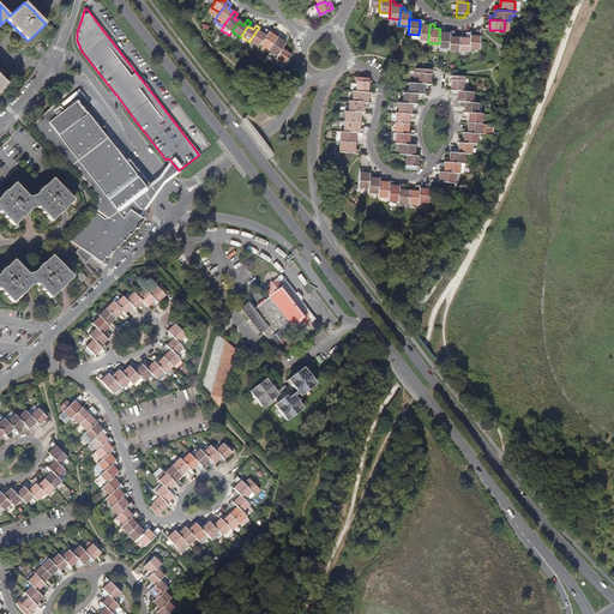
[(425,25),(420,25),(419,35),(419,40),(428,40),(429,25),(425,25)]
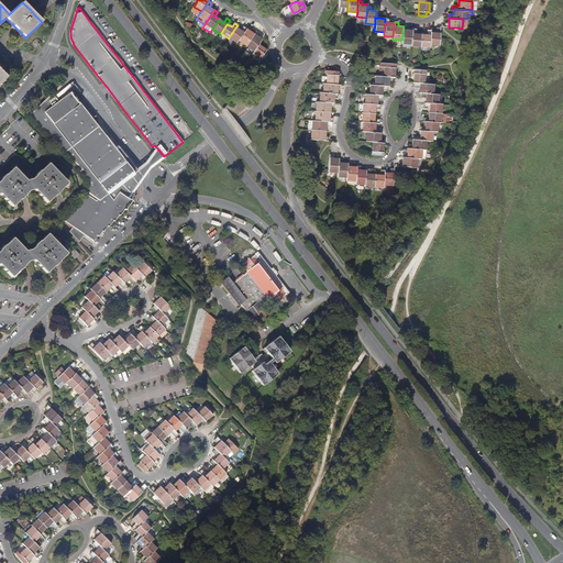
[(229,37),(236,43),(239,41),(245,30),(246,29),(243,26),(240,31),(235,28),(229,37)]
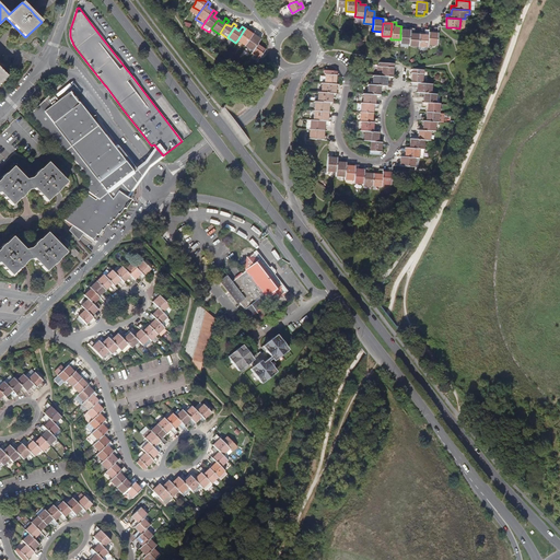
[(415,28),(410,27),(410,30),(409,44),(409,45),(418,46),(419,34),(415,34),(415,28)]
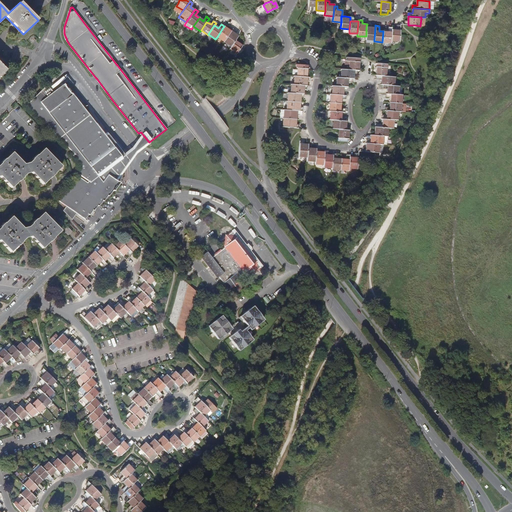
[(399,40),(400,36),(400,26),(397,26),(397,30),(392,30),(391,40),(399,40)]
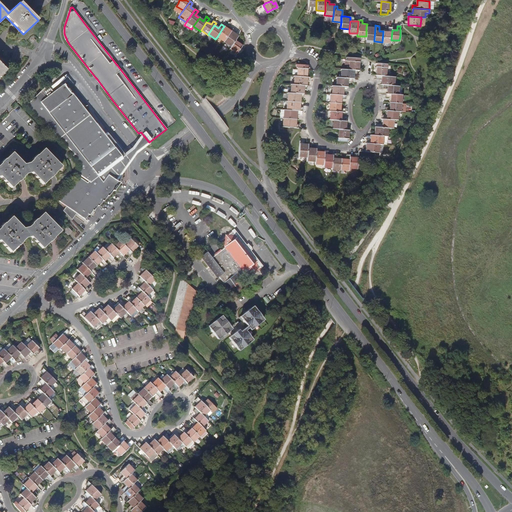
[(228,30),(223,27),(217,37),(224,42),(229,34),(232,29),(230,27),(228,30)]
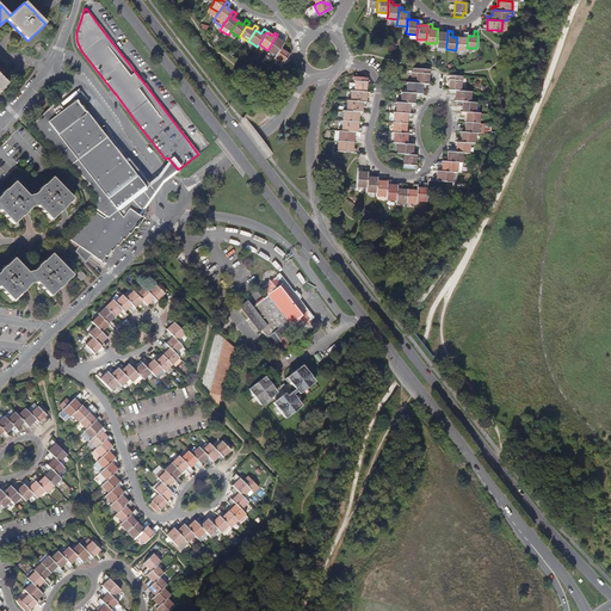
[(436,47),(446,48),(448,32),(442,32),(437,32),(437,43),(436,47)]
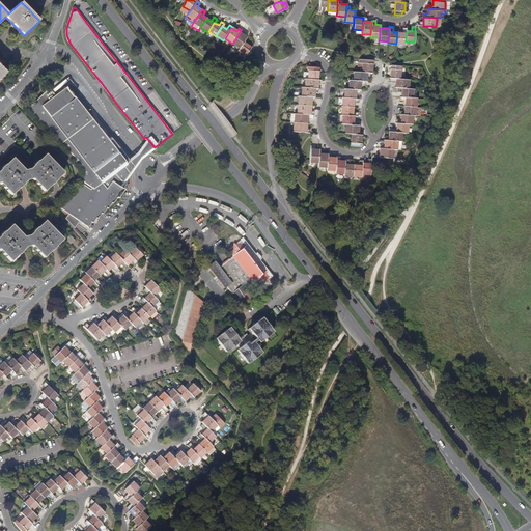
[(402,33),(397,32),(396,44),(397,44),(397,47),(398,48),(402,48),(403,47),(403,44),(406,44),(406,42),(407,31),(407,28),(402,28),(402,33)]
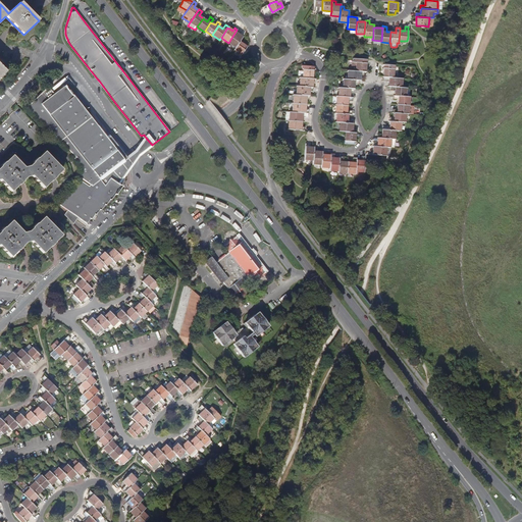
[(243,38),(239,35),(237,37),(233,35),(228,43),(236,48),(240,42),(243,38)]
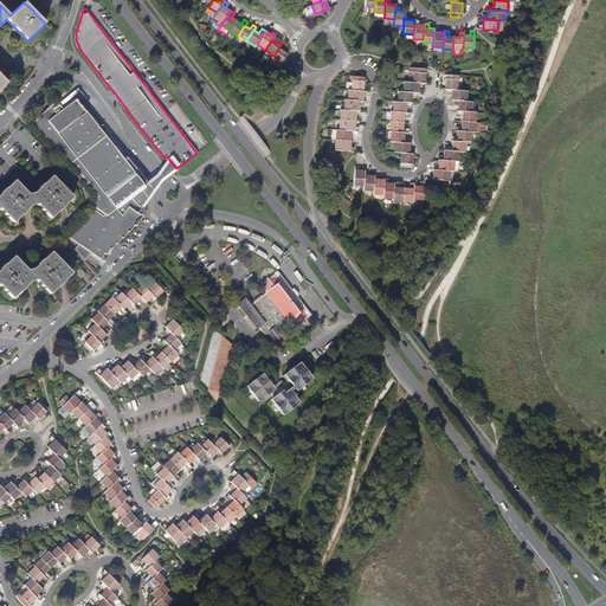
[(287,55),(278,49),(274,56),(272,58),(284,66),(288,59),(285,57),(287,55)]
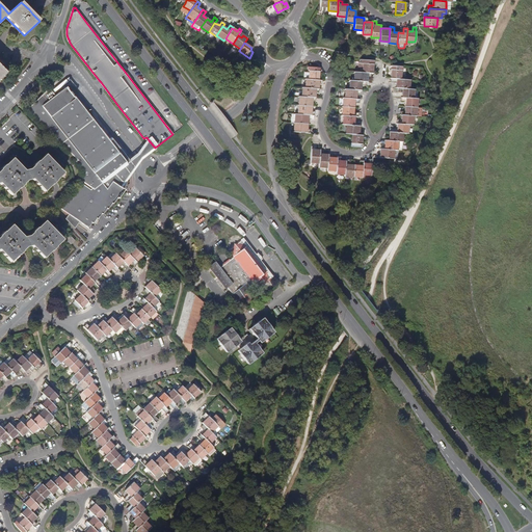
[(373,61),(363,60),(354,59),(354,63),(357,63),(356,72),(371,74),(372,74),(373,61)]
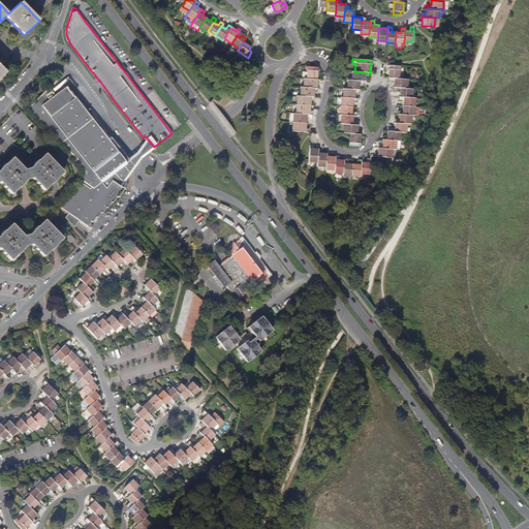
[(316,80),(317,67),(310,66),(310,70),(308,70),(307,79),(316,80)]
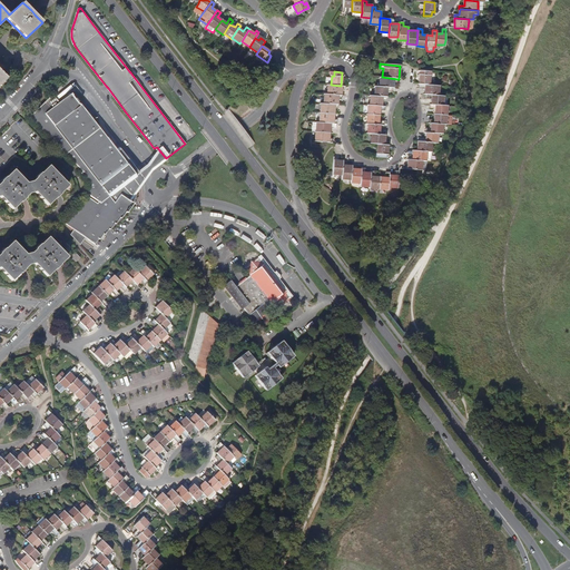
[(420,71),(419,85),(430,86),(431,71),(420,71)]
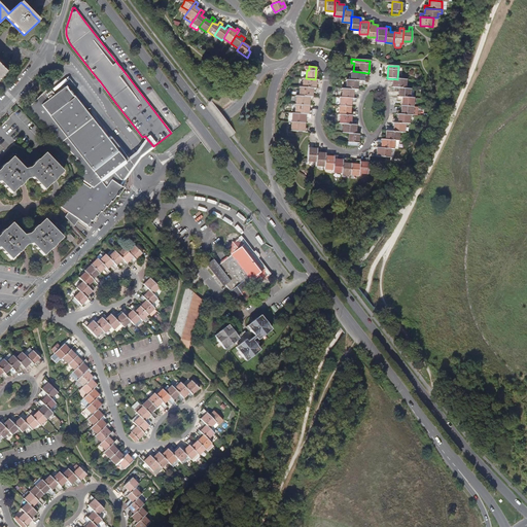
[(366,77),(367,73),(353,71),(352,71),(351,80),(363,81),(364,76),(366,77)]
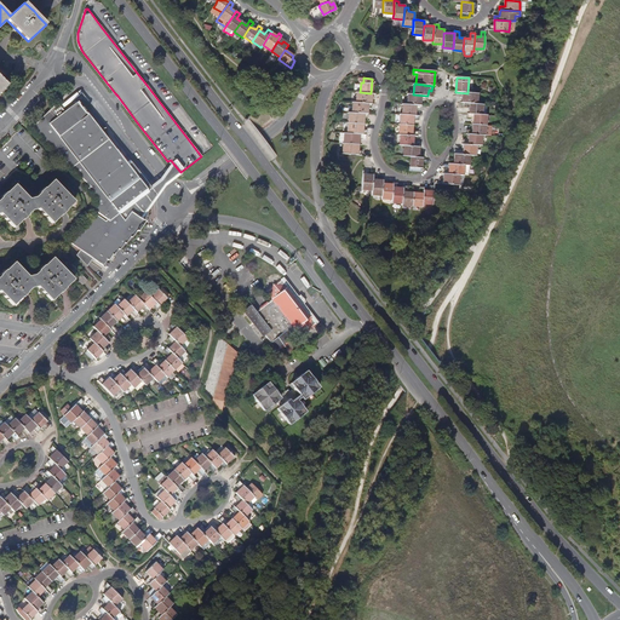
[(374,98),(375,93),(371,93),(360,92),(357,92),(356,103),(371,104),(371,98),(374,98)]
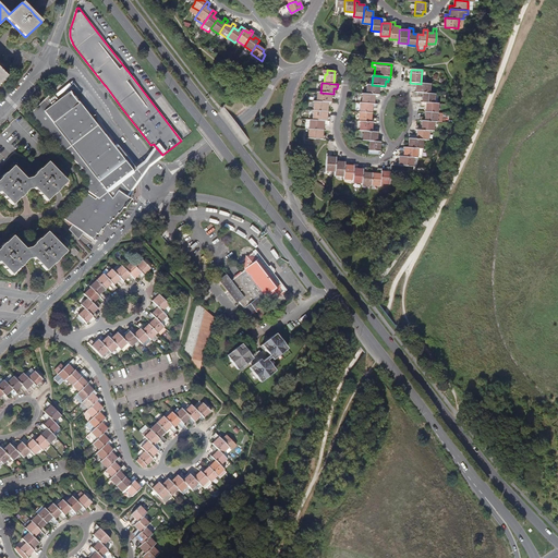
[(429,94),(429,84),(421,84),(410,83),(410,86),(416,87),(416,93),(417,93),(429,94)]
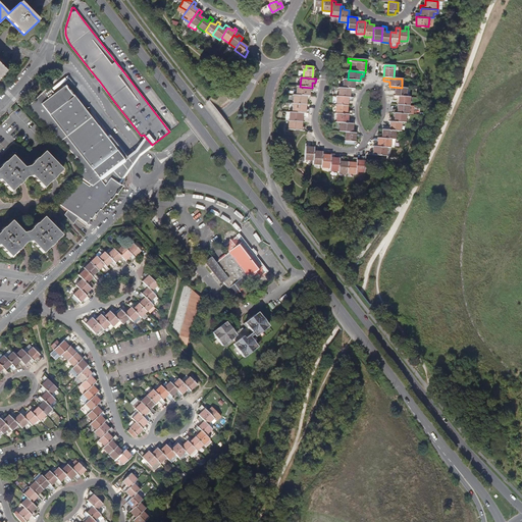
[(344,80),(344,88),(354,89),(354,84),(359,85),(360,81),(348,80),(344,80)]
